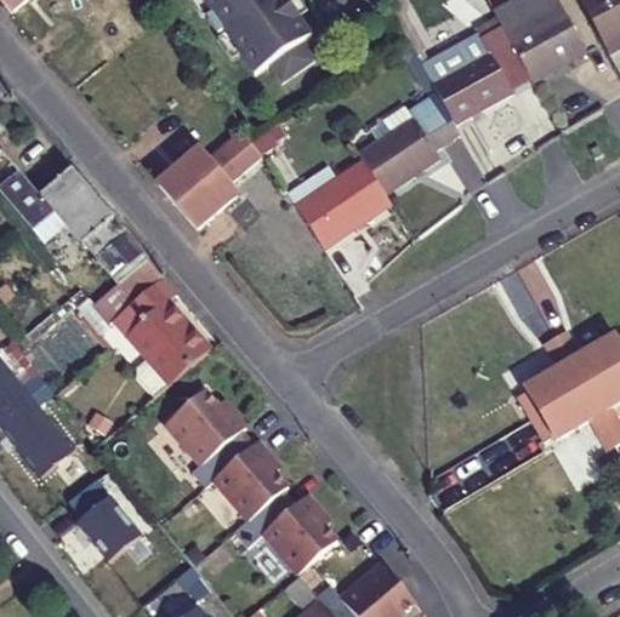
[(203,0),(212,13),(208,17),(219,34),(225,30),(255,75),(269,66),(282,84),(314,62),(302,44),(312,38),(286,0),(203,0)]
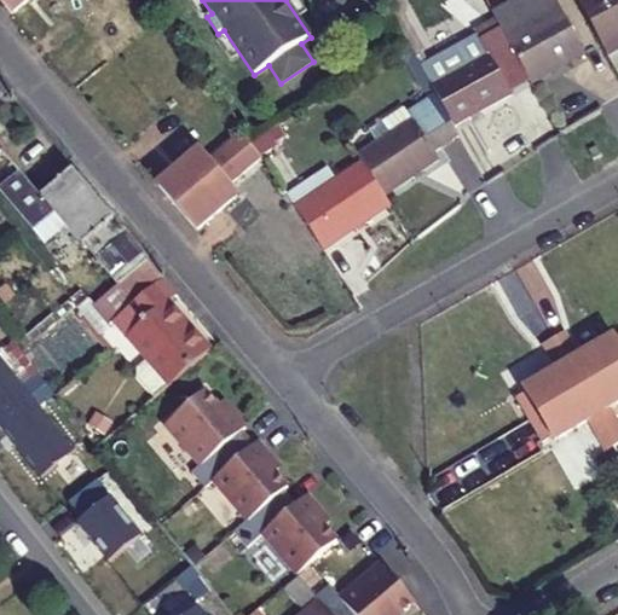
[(506,35),(530,80),(581,53),(553,0),(518,0),(494,13),(498,21),(506,35)]
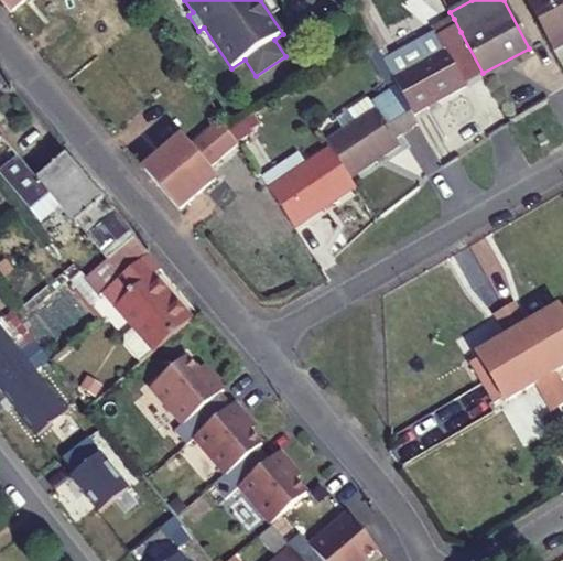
[(528,0),(552,45),(562,39),(562,0),(528,0)]
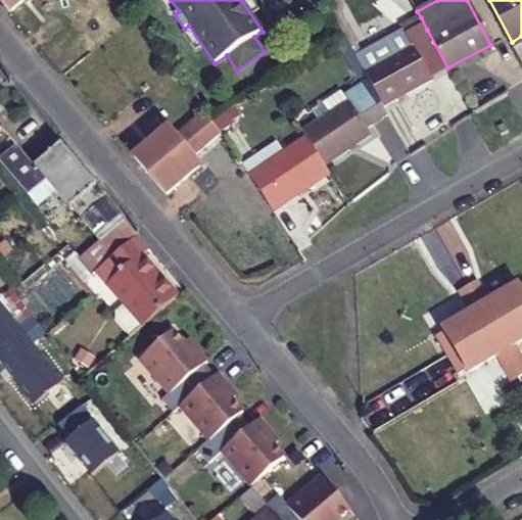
[(368,75),(383,103),(431,78),(413,44),(404,27),(356,52),(365,69),(368,75)]
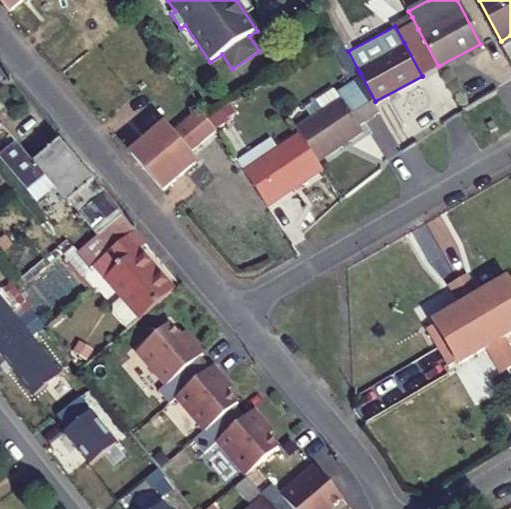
[(375,101),(360,73),(336,89),(339,96),(295,124),(298,130),(316,158),(361,129),(358,122),(379,108),(375,101)]
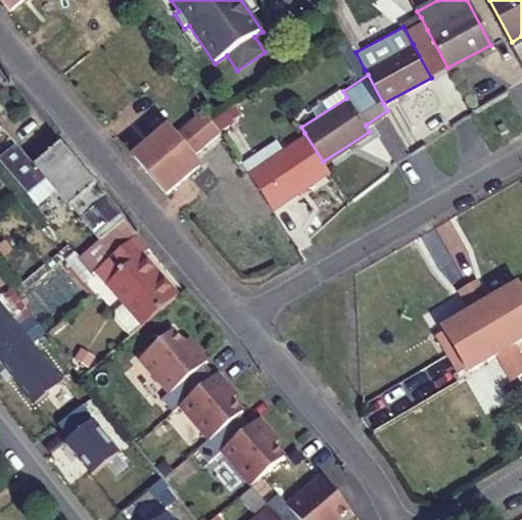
[(235,122),(226,109),(217,114),(210,119),(211,120),(219,131),(235,122)]
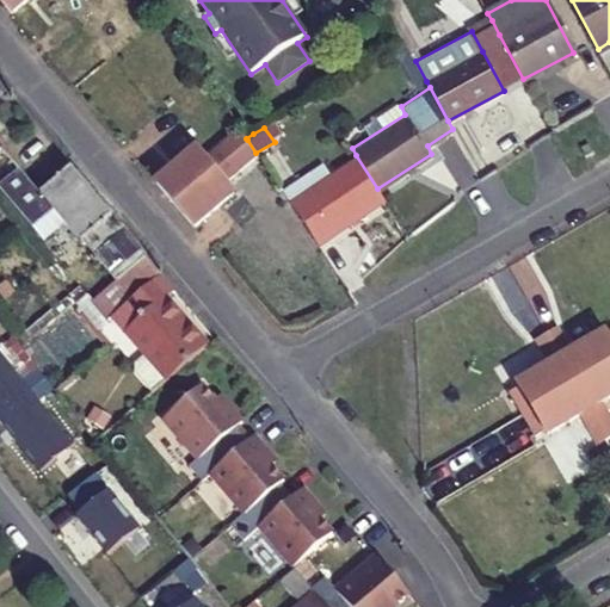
[(239,143),(245,141),(234,129),(201,158),(190,144),(152,175),(170,198),(239,143)]
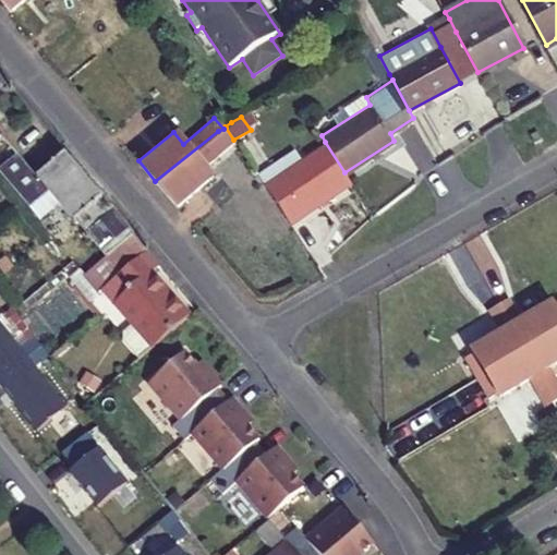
[(155,181),(172,202),(207,171),(198,161),(229,135),(223,129),(218,131),(155,181)]
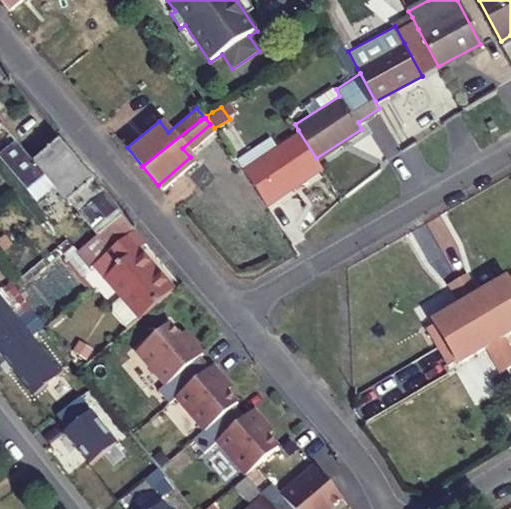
[(241,167),(265,203),(322,167),(316,158),(298,130),(241,167)]
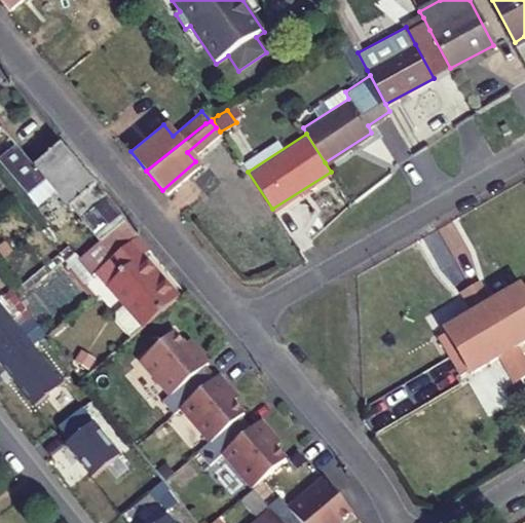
[(3,156),(0,158),(0,162),(41,213),(47,210),(41,202),(55,192),(70,210),(73,208),(102,239),(125,219),(65,146),(38,167),(17,144),(12,148),(3,156)]
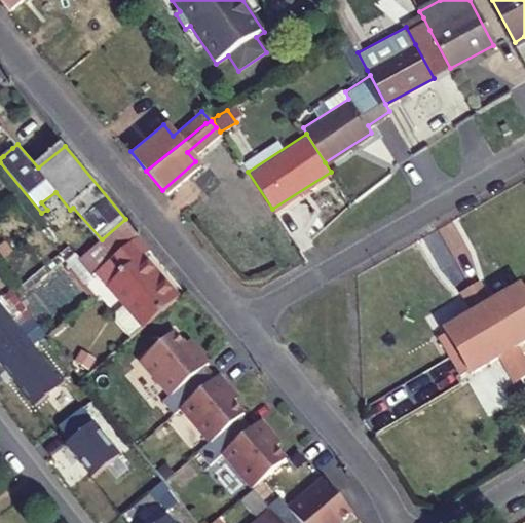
[(53,217),(48,222),(53,229),(59,224),(53,217)]
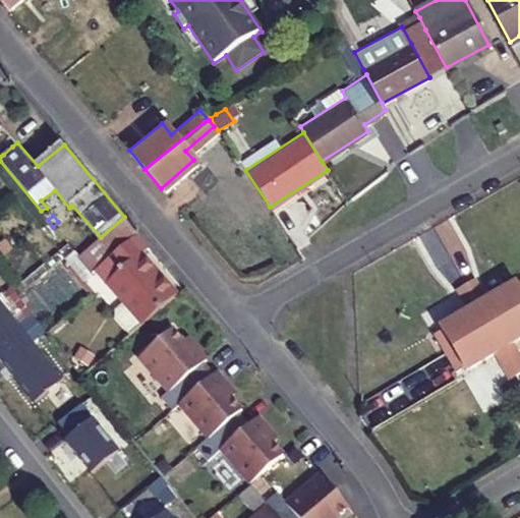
[(137,232),(124,217),(101,237),(115,252),(137,232)]
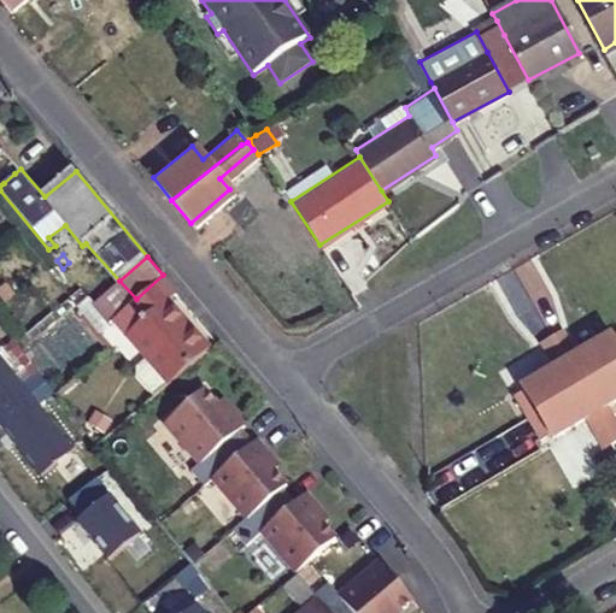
[(163,275),(136,299),(152,317),(140,328),(172,367),(209,340),(177,300),(181,296),(163,275)]
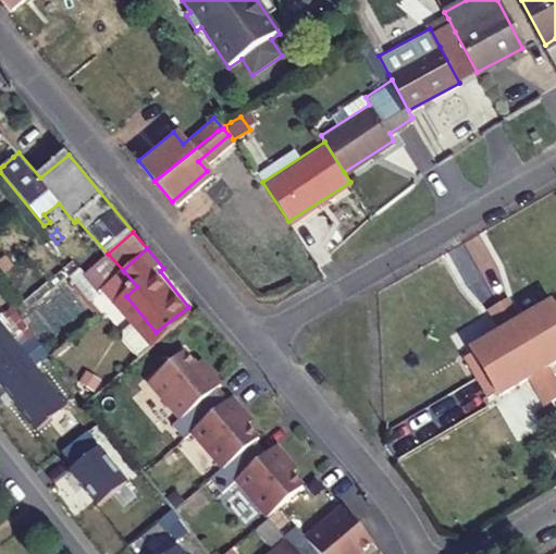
[(87,278),(99,292),(113,279),(102,266),(87,278)]
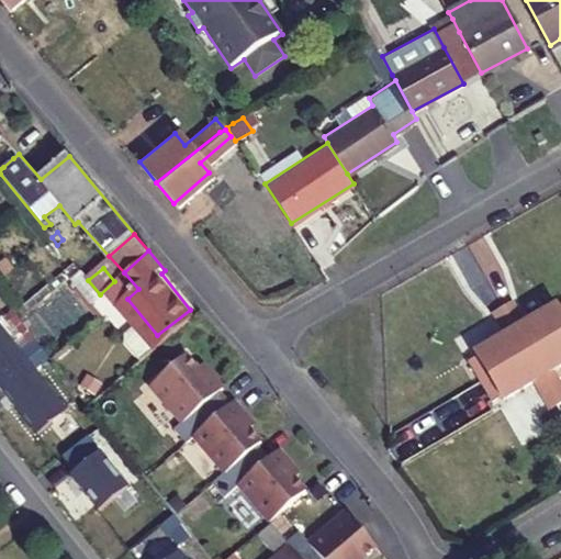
[(100,294),(108,304),(122,291),(114,281),(100,294)]
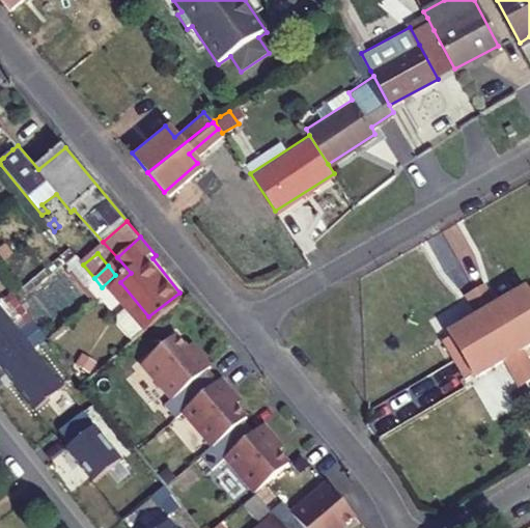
[(472,283),(500,330),(529,312),(529,287),(526,289),(524,285),(498,302),(482,277),(472,283)]
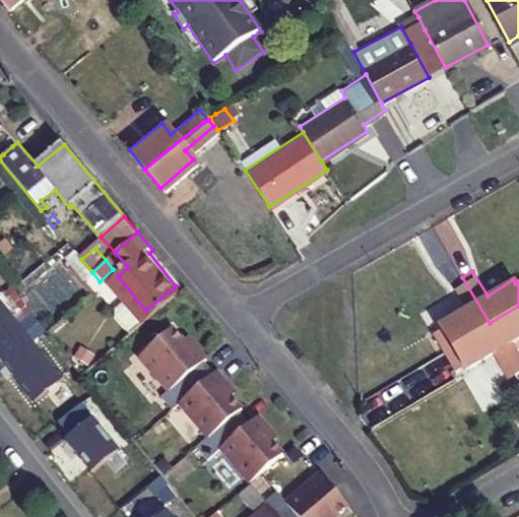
[(490,323),(462,277),(450,284),(465,308),(439,324),(441,327),(433,332),(444,349),(490,323)]
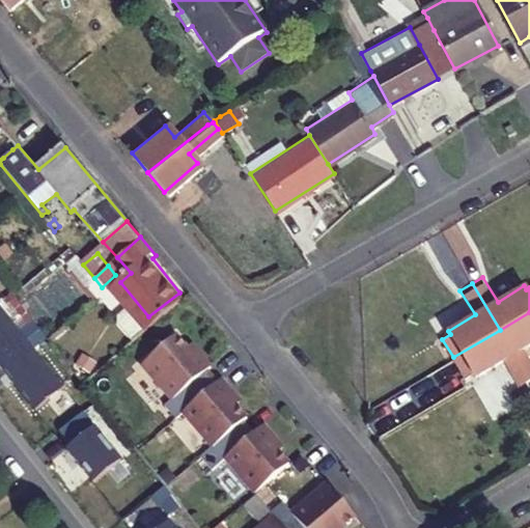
[(529,312),(500,330),(529,378),(529,355),(524,346),(529,342),(529,312)]
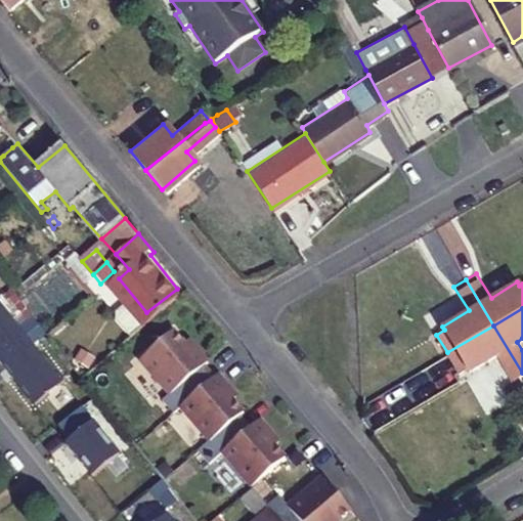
[(142,324),(148,319),(142,312),(136,316),(142,324)]
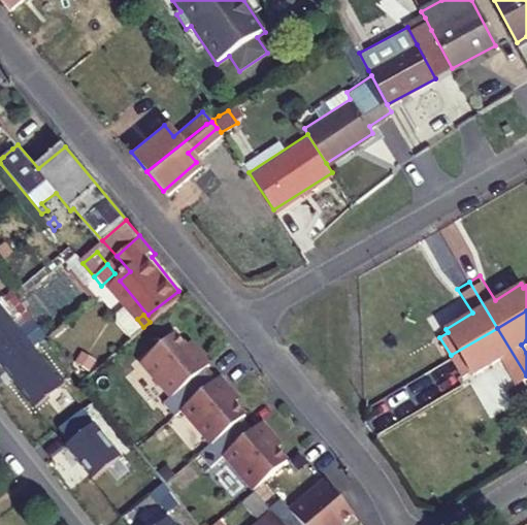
[(497,328),(451,355),(463,375),(470,371),(471,374),(499,358),(515,383),(526,375),(497,328)]
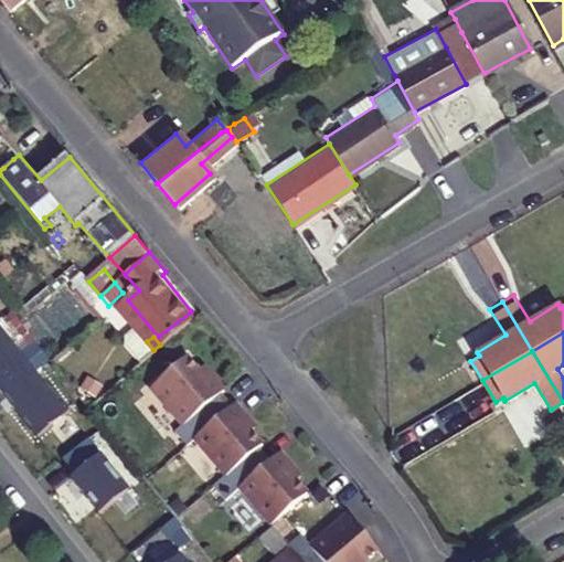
[(185,354),(149,386),(180,423),(173,430),(185,444),(192,437),(223,474),(212,484),(224,498),(237,486),(268,523),(306,492),(286,469),(290,465),(278,449),(267,459),(256,446),(261,443),(243,423),(247,419),(233,401),(230,404),(219,392),(222,389),(210,373),(204,378),(185,354)]
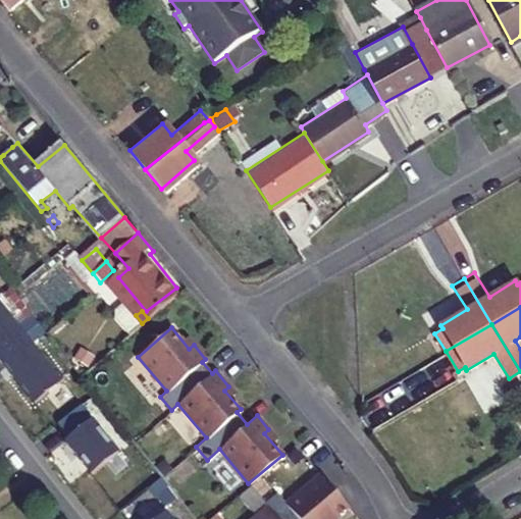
[(265,507),(250,518),(333,518),(348,508),(319,473),(284,503),(276,492),(263,504),(265,507)]
